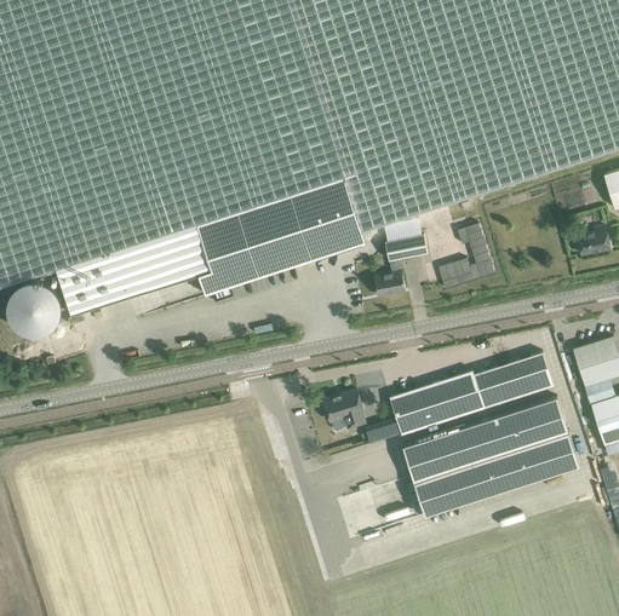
[(70,316),(198,276),(205,297),(365,246),(361,234),(618,149),(618,0),(0,0),(0,288),(55,271),(70,316)]
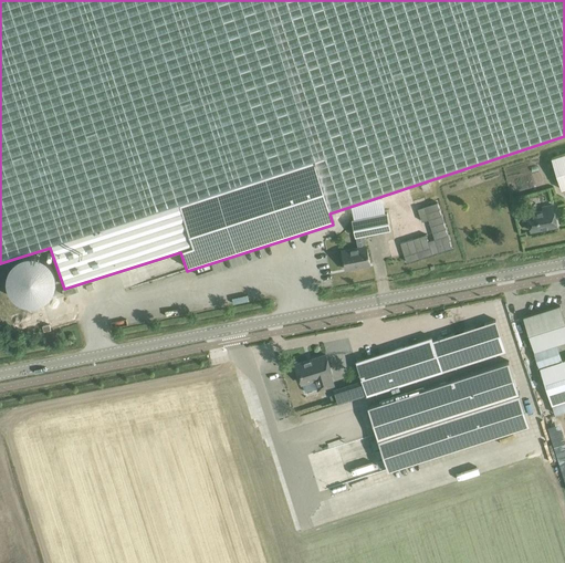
[(564,190),(564,155),(551,160),(561,193),(564,190)]
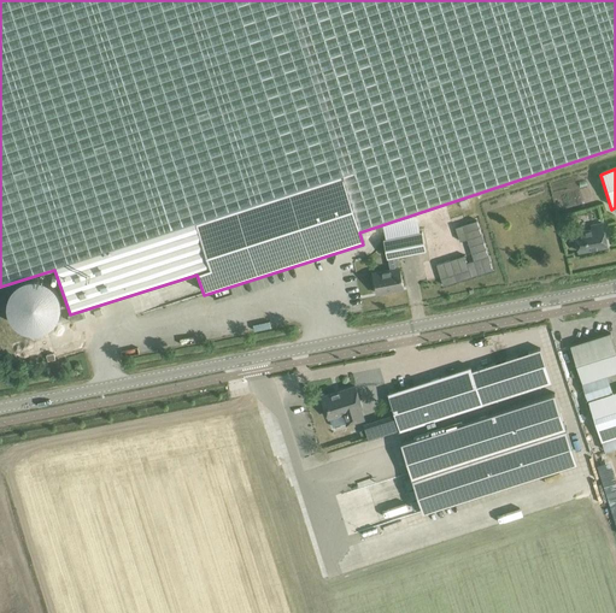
[(463,259),(435,267),(443,288),(491,272),(475,224),(455,230),(458,243),(465,242),(473,263),(465,265),(463,259)]
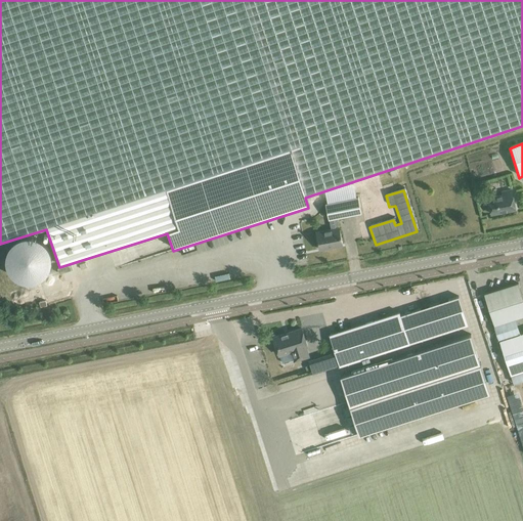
[(514,212),(510,191),(500,193),(500,197),(487,200),(490,217),(514,212)]
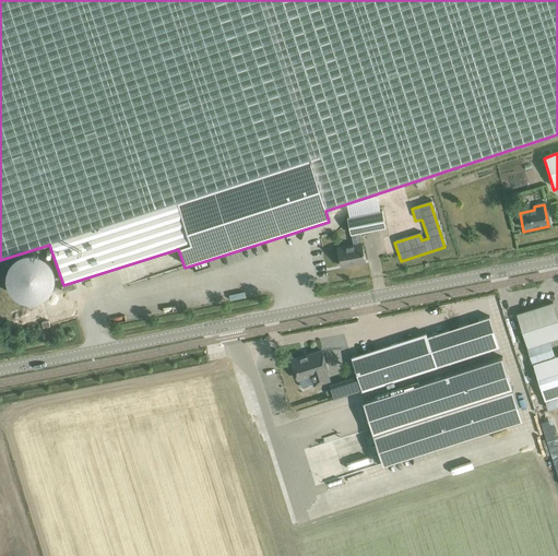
[(381,212),(346,220),(349,237),(351,237),(358,235),(384,231),(381,212)]
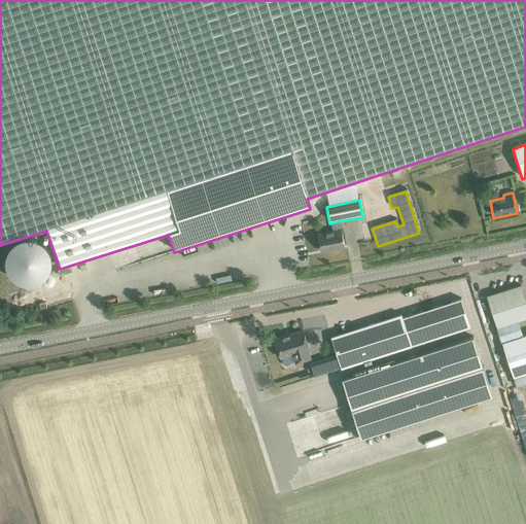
[(338,221),(330,223),(332,234),(317,237),(320,253),(344,249),(340,232),(338,221)]
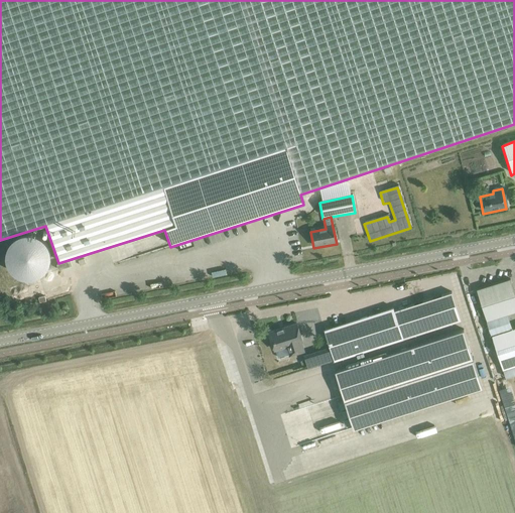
[(46,246),(43,241),(38,238),(33,236),(27,235),(21,236),(16,238),(11,241),(7,246),(5,252),(4,257),(5,263),(7,269),(11,273),(16,277),(21,279),(27,280),(33,279),(38,277),(43,273),(46,269),(49,263),(49,257),(49,252),(46,246)]
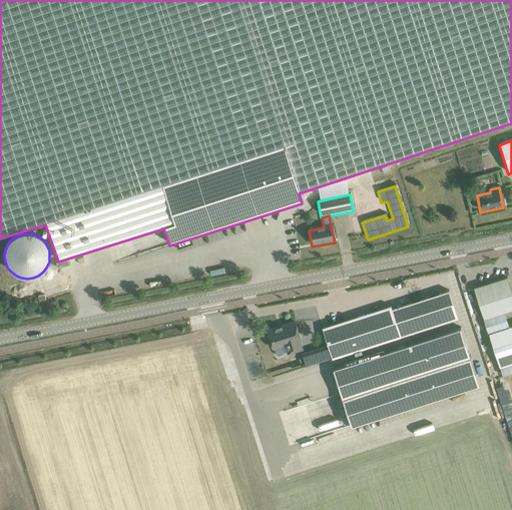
[(68,261),(55,266),(57,271),(70,267),(68,261)]
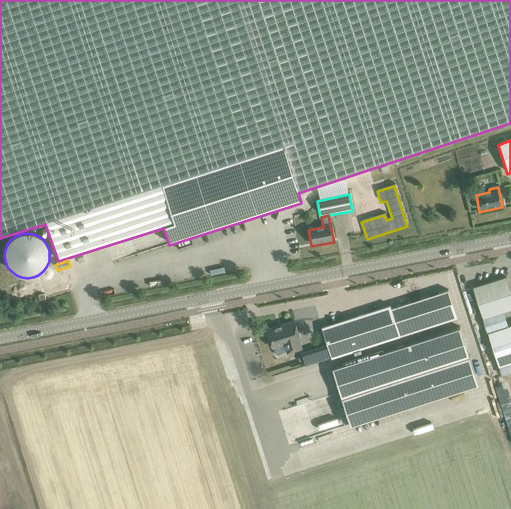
[(482,320),(510,311),(510,296),(505,279),(472,289),(482,320)]
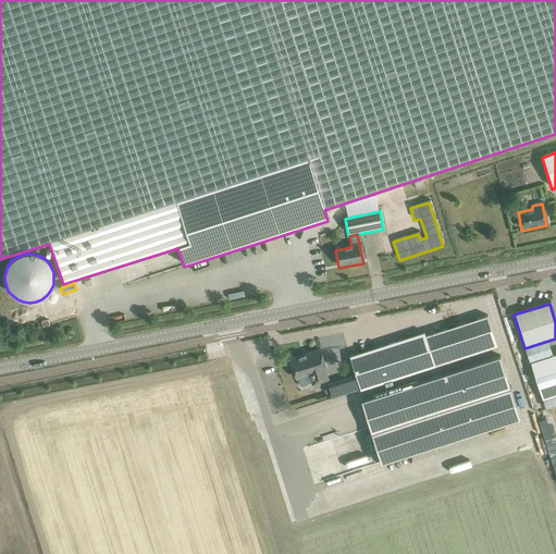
[(359,392),(434,368),(496,348),(486,317),(424,337),(423,335),(349,359),(359,392)]
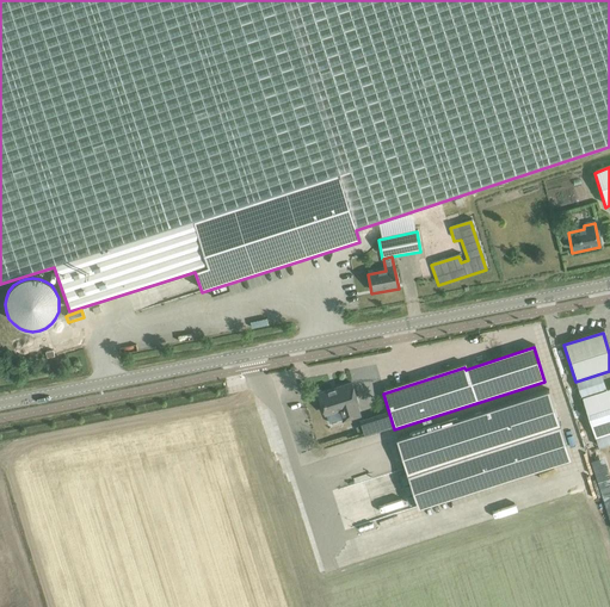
[(350,386),(318,396),(321,408),(325,419),(326,417),(328,426),(340,422),(342,425),(361,419),(357,407),(355,397),(350,386)]
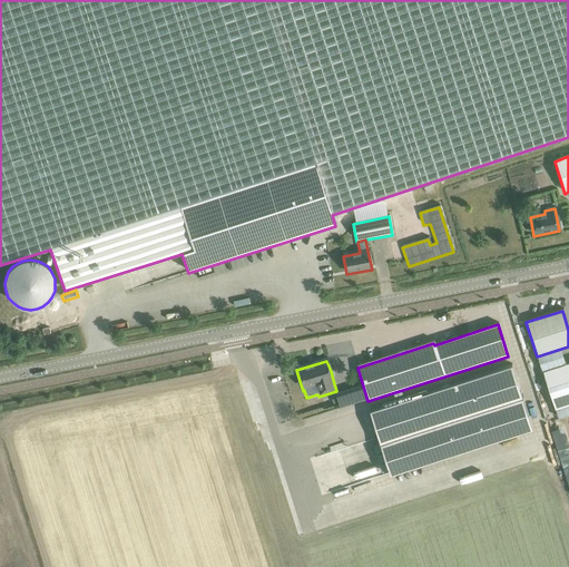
[(568,364),(565,367),(542,373),(546,384),(555,410),(558,420),(568,416),(568,364)]
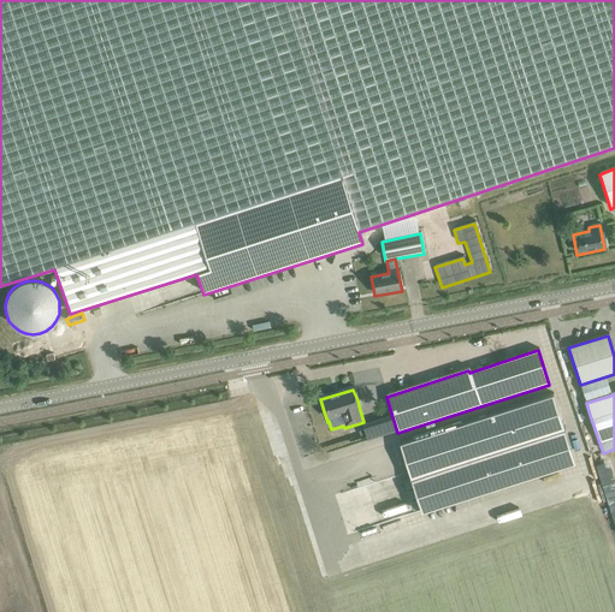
[(553,396),(400,445),(411,479),(411,480),(413,488),(414,491),(417,498),(418,501),(420,509),(421,514),(574,464),(563,431),(563,429),(553,396)]
